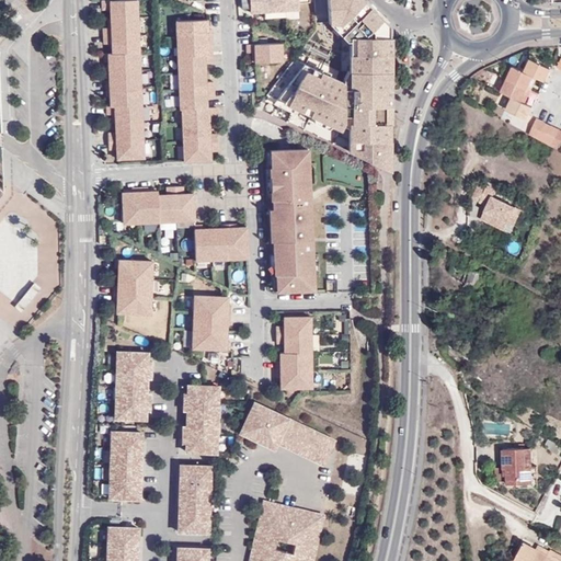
[(102,0),(102,7),(111,7),(111,16),(111,25),(109,25),(103,25),(104,42),(109,42),(109,52),(104,52),(104,59),(109,59),(110,78),(105,78),(106,94),(110,94),(111,104),(106,104),(106,112),(113,112),(115,112),(115,121),(116,130),(107,130),(109,147),(116,147),(116,156),(144,155),(136,0),(102,0)]
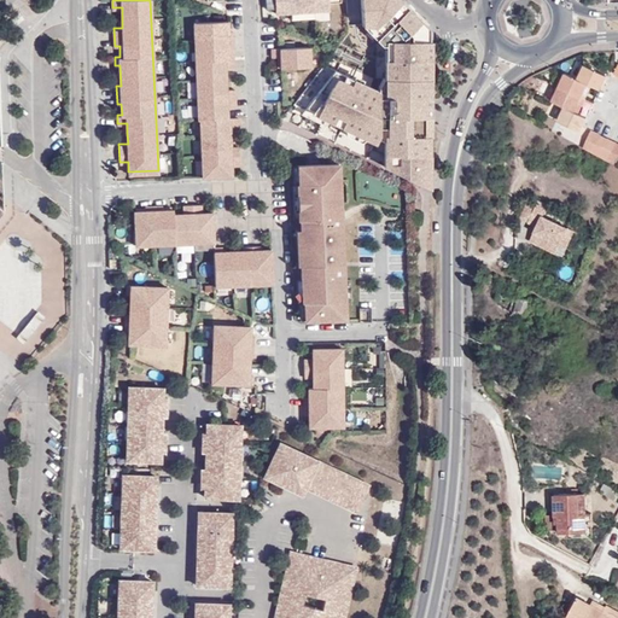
[(330,7),(328,0),(267,0),(267,3),(275,3),(275,7),(275,12),(291,11),(314,9),(330,7)]
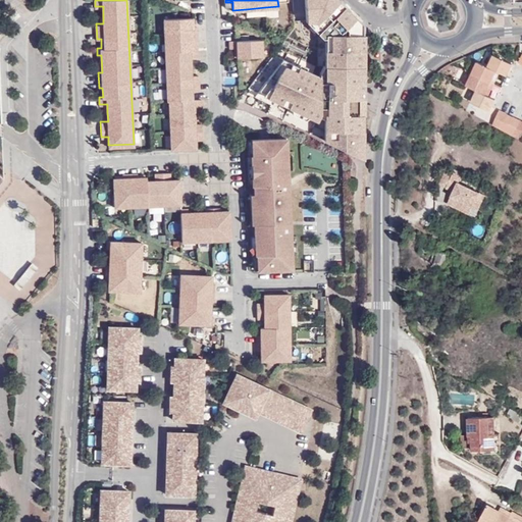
[(304,0),(306,22),(308,28),(322,42),(325,42),(325,55),(324,68),(319,76),(319,82),(271,57),(253,82),(245,93),(316,126),(319,121),(324,123),(324,140),(328,142),(364,159),(363,138),(364,92),(364,31),(364,24),(359,18),(340,0),(304,0)]
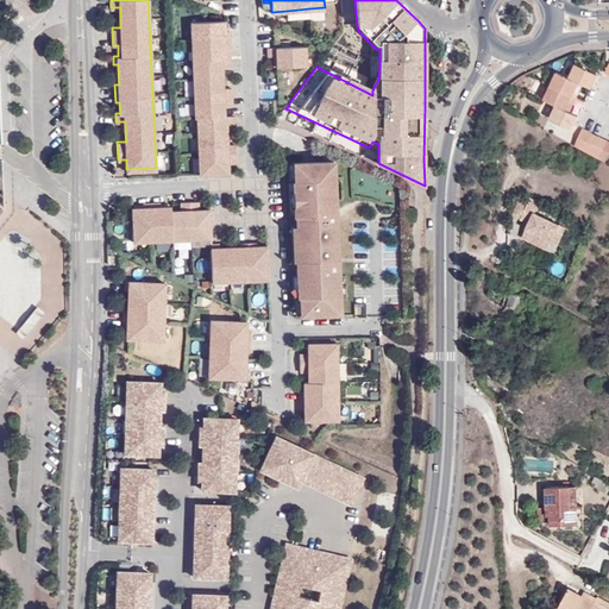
[(236,143),(227,144),(227,133),(227,124),(230,124),(234,123),(234,114),(224,114),(224,104),(232,104),(232,86),(224,86),(223,67),(231,67),(231,57),(226,57),(226,46),(230,46),(230,29),(225,29),(225,18),(192,20),(195,115),(198,115),(200,173),(228,171),(228,161),(237,161),(237,143),(236,143)]
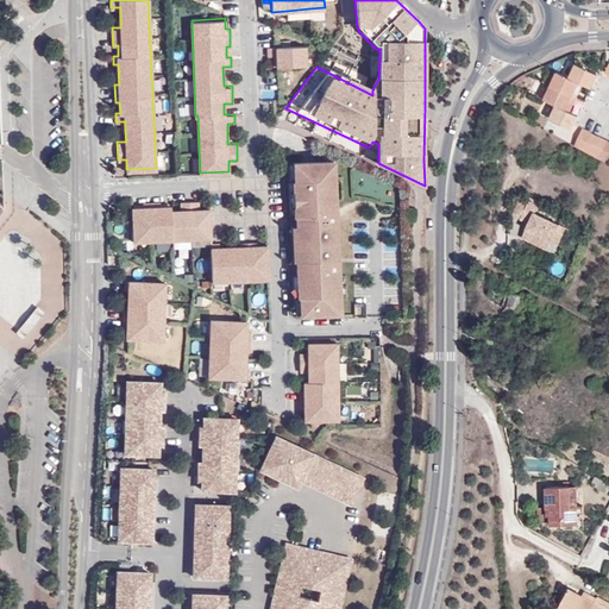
[(268,45),(268,55),(274,54),(277,54),(277,64),(306,63),(306,44),(268,45)]
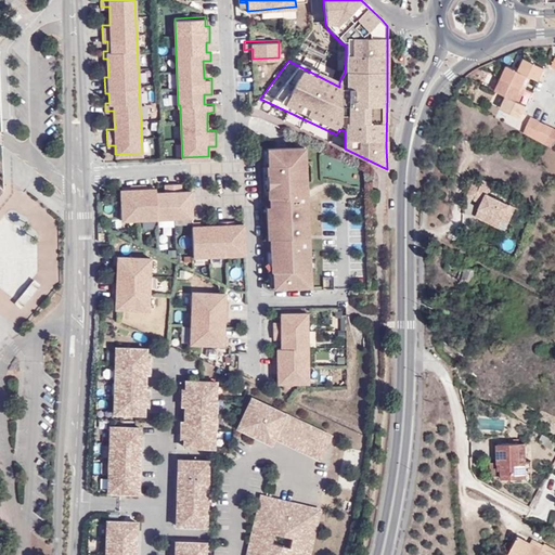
[(539,79),(544,67),(525,57),(519,71),(528,75),(539,79)]
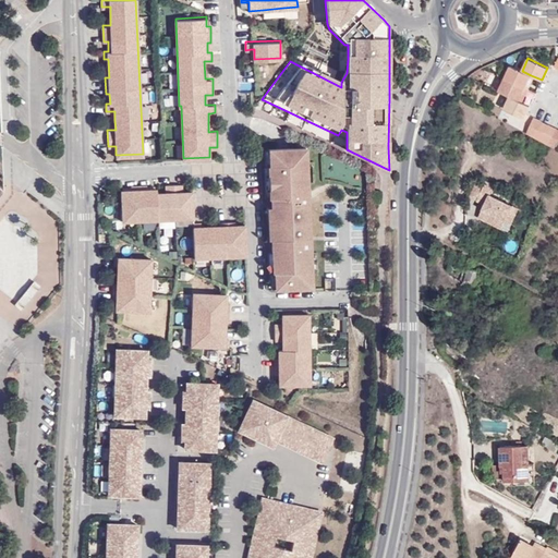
[(531,75),(522,71),(510,65),(505,77),(525,87),(531,75)]
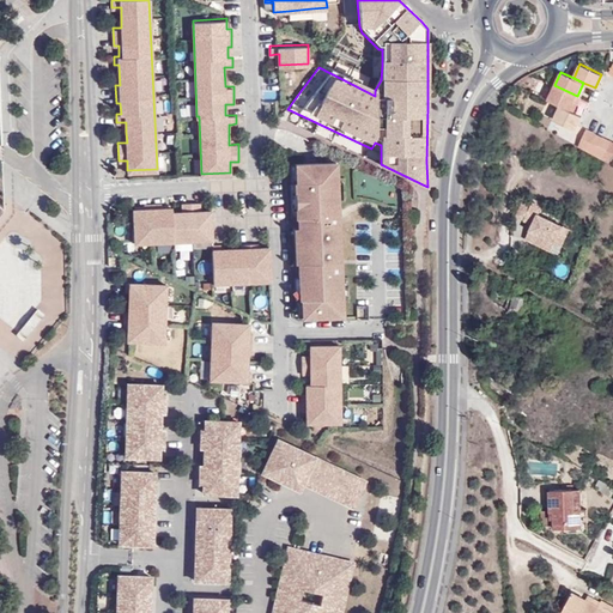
[(577,96),(554,85),(547,99),(560,104),(571,109),(577,96)]
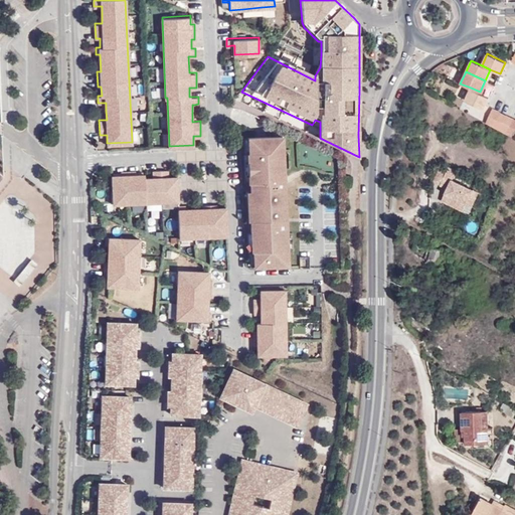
[(485,106),(489,97),(480,92),(471,88),(465,100),(483,109),(485,106)]
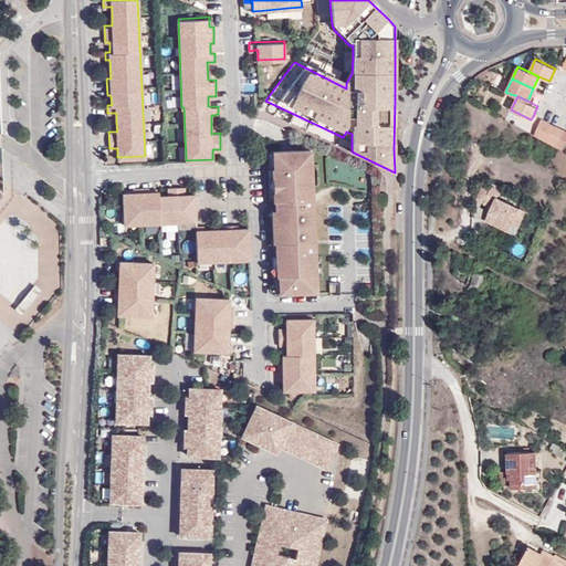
[(542,138),(548,123),(541,118),(534,134),(542,138)]
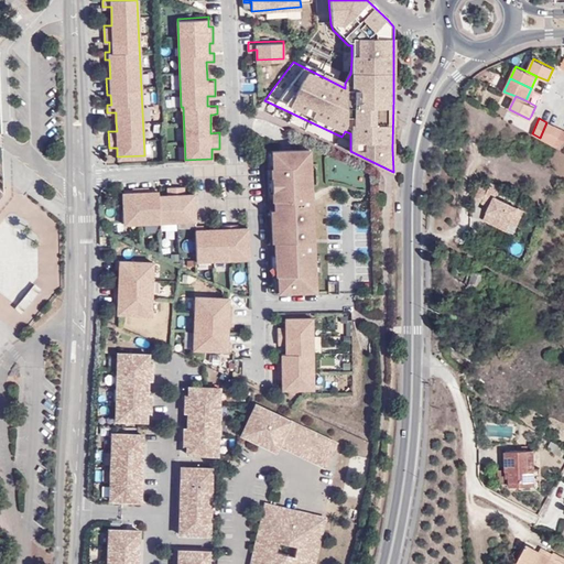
[(548,141),(554,126),(546,122),(540,138),(548,141)]
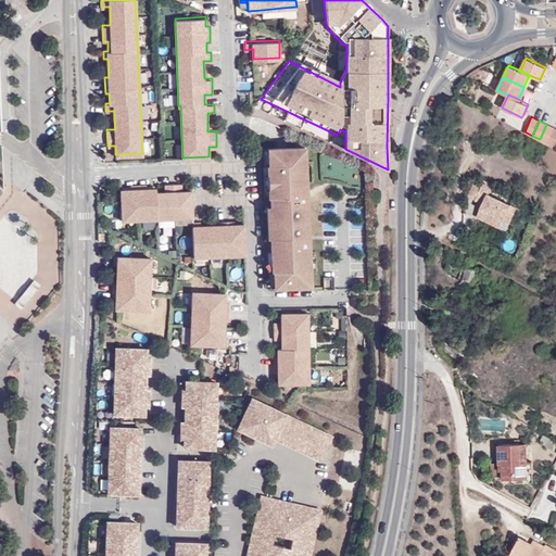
[(546,143),(554,127),(546,124),(540,139),(546,143)]
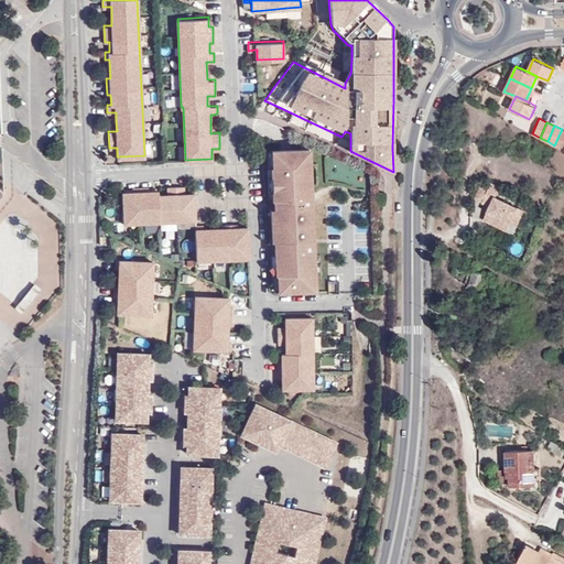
[(562,149),(563,144),(563,129),(562,129),(554,145),(562,149)]
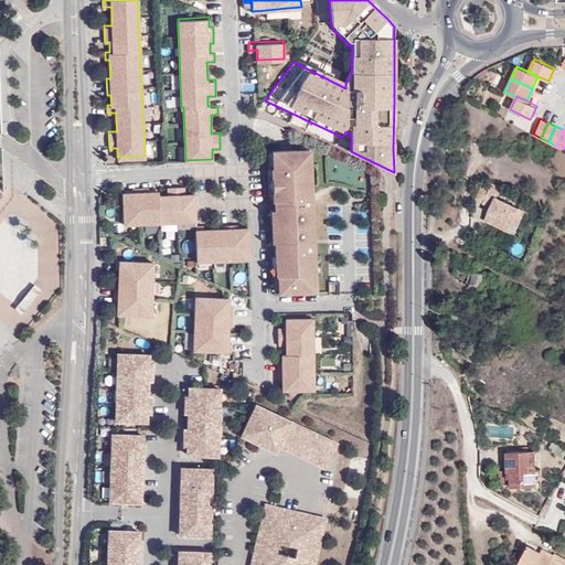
[(277,274),(278,274),(279,290),(317,289),(310,148),(273,149),(274,177),(273,177),(273,199),(275,200),(277,241),(275,241),(277,274)]
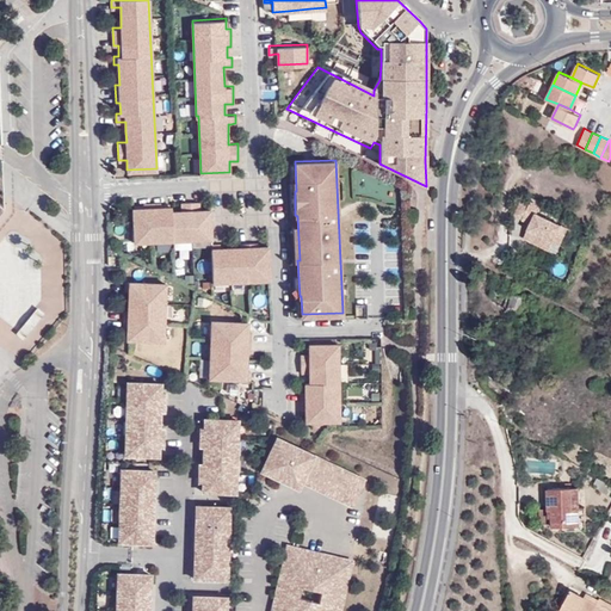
[(538,207),(541,202),(532,197),(530,203),(538,207)]
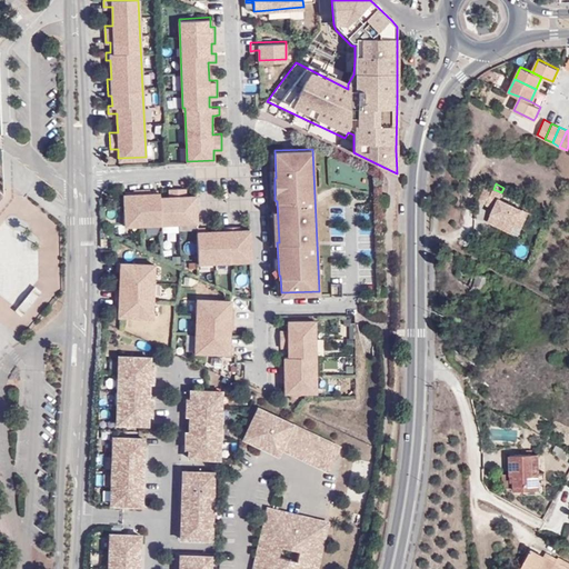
[(133,190),(133,192),(126,192),(125,192),(126,223),(198,221),(197,193),(186,193),(186,186),(169,187),(169,195),(160,196),(160,191),(158,191),(150,191),(150,189),(150,188),(133,188),(133,190)]
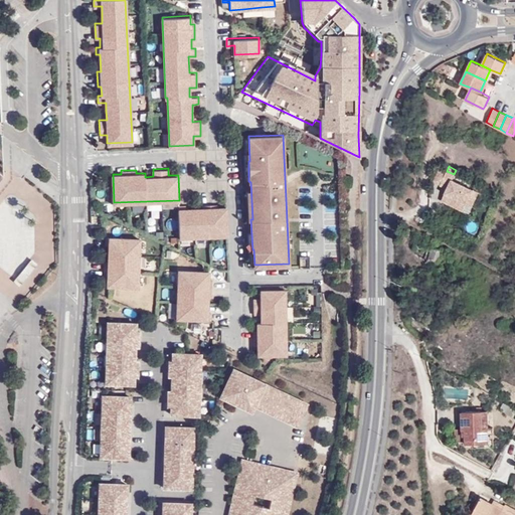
[(440,168),(434,181),(440,184),(447,171),(440,168)]
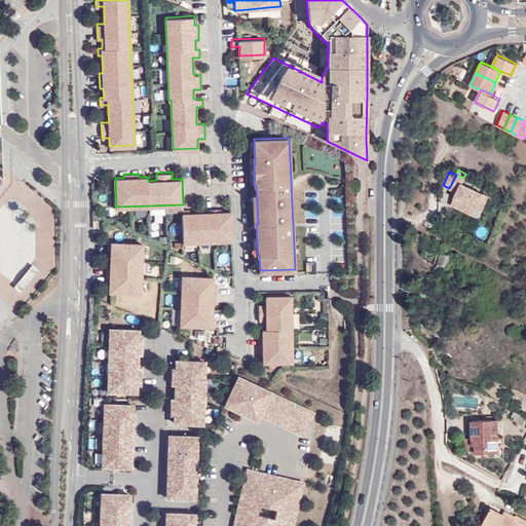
[(461,183),(463,178),(456,175),(449,188),(456,192),(451,204),(460,209),(463,201),(476,207),(482,210),(489,196),(461,183)]
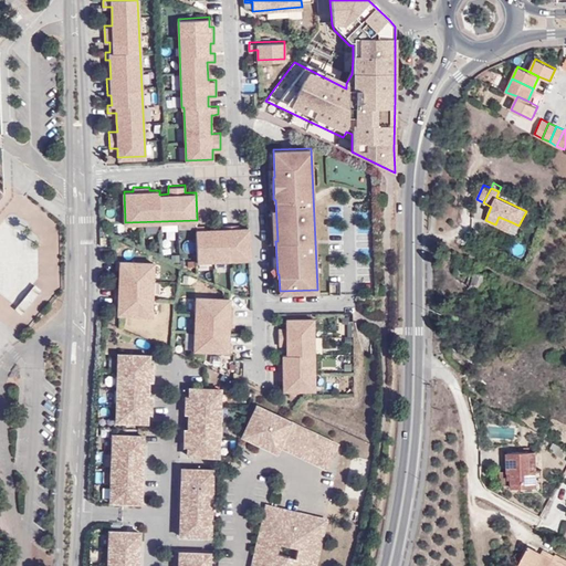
[(480,205),(475,218),(483,221),(489,209),(480,205)]
